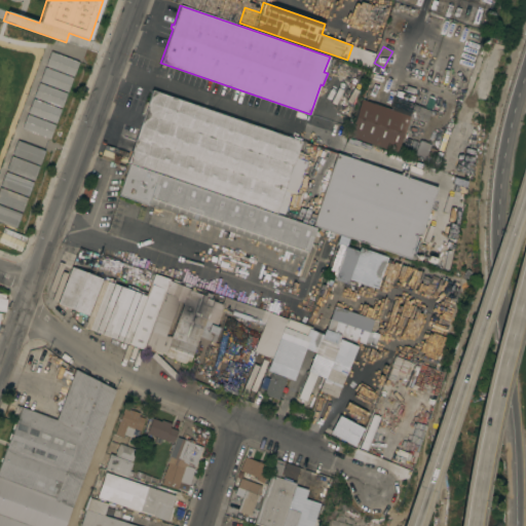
[(22,130),(49,140),(54,123),(55,124),(61,108),(62,108),(77,62),(47,51),(22,130)]
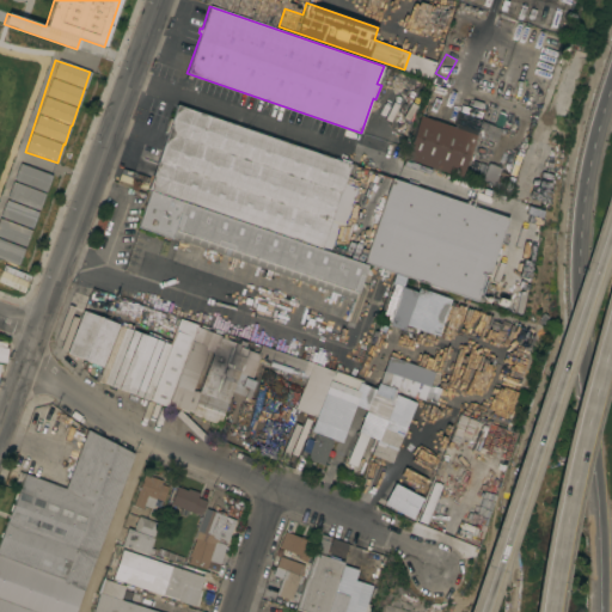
[(422,104),(426,105),(423,114),(408,108),(410,102),(404,101),(410,86),(415,89),(418,80),(429,85),(422,104)]
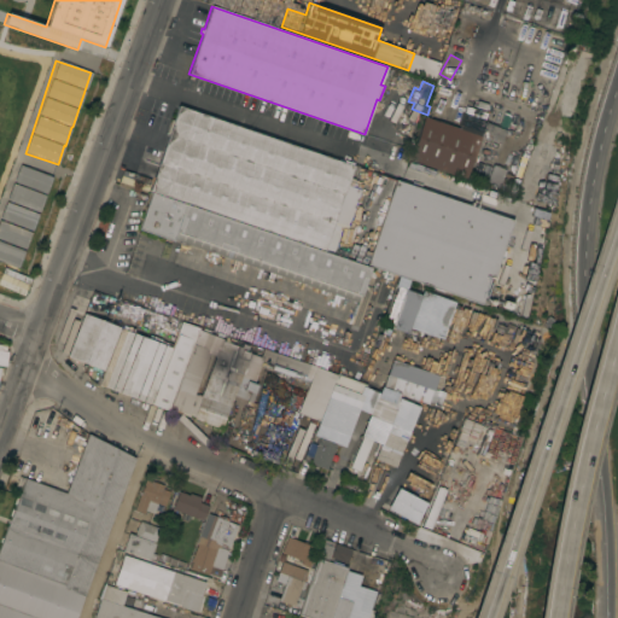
[(354,165),(334,222),(343,225),(333,254),(150,191),(169,134),(167,133),(172,120),(174,120),(179,105),(354,165)]
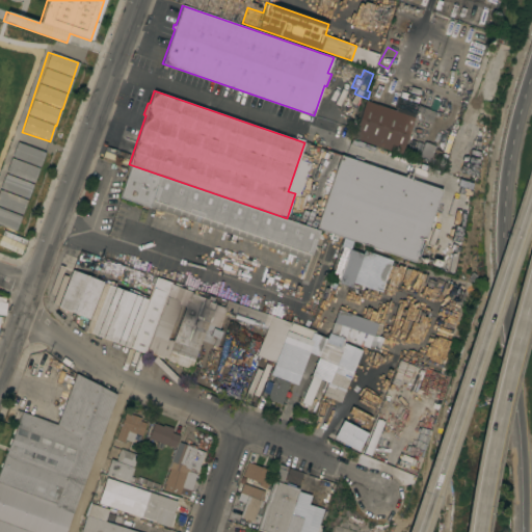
[(352,137),(363,107),(362,106),(363,101),(365,101),(366,100),(394,110),(398,97),(420,104),(420,106),(435,112),(431,123),(414,116),(400,154),(352,137)]
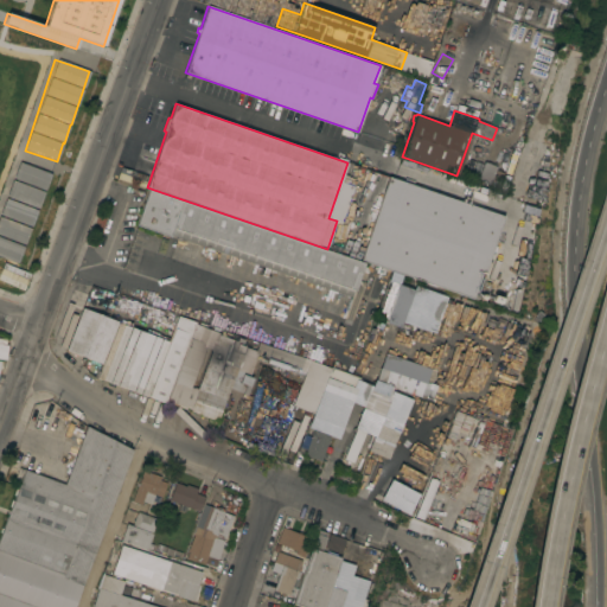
[(490,185),(477,180),(484,161),(497,166),(490,185)]
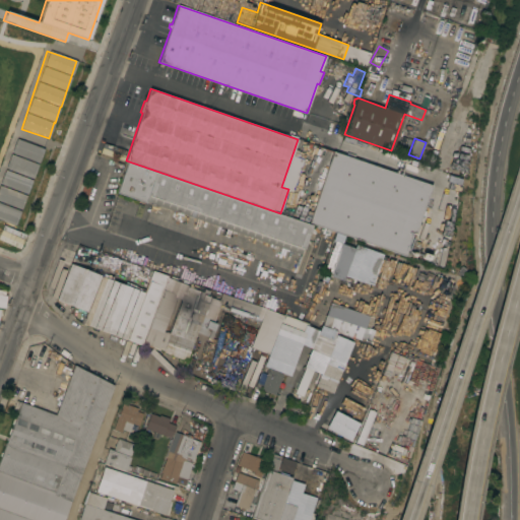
[(10,153),(39,163),(44,148),(15,139),(10,153)]
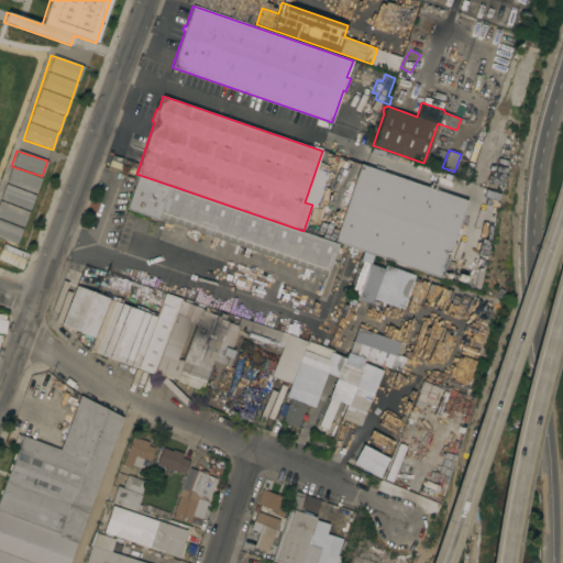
[(467,200),(441,277),(334,241),(361,164),(467,200)]
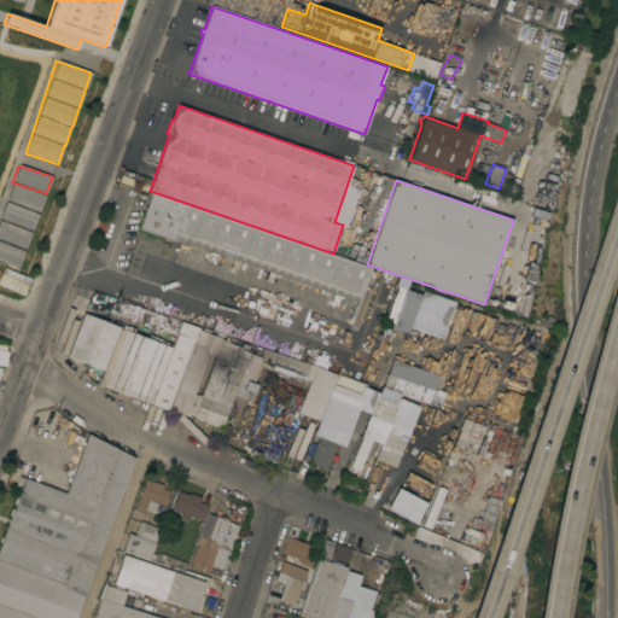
[(6,200),(39,213),(45,196),(12,184),(6,200)]
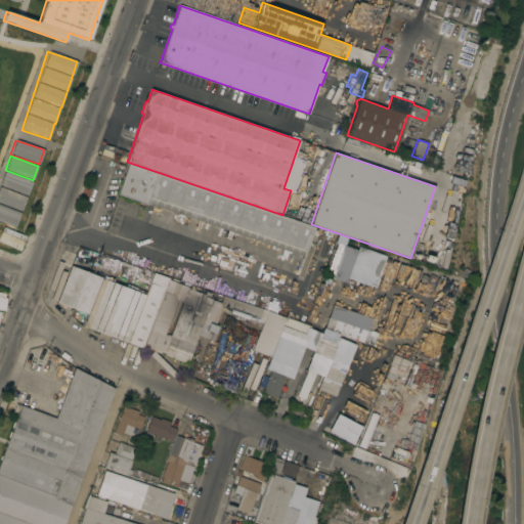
[(314,227),(304,257),(147,203),(146,204),(119,194),(129,164),(314,227)]
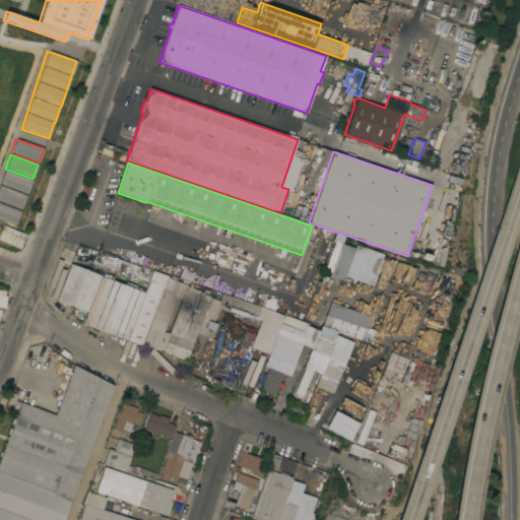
[(0,202),(21,209),(26,195),(31,180),(4,170),(0,181),(0,202)]
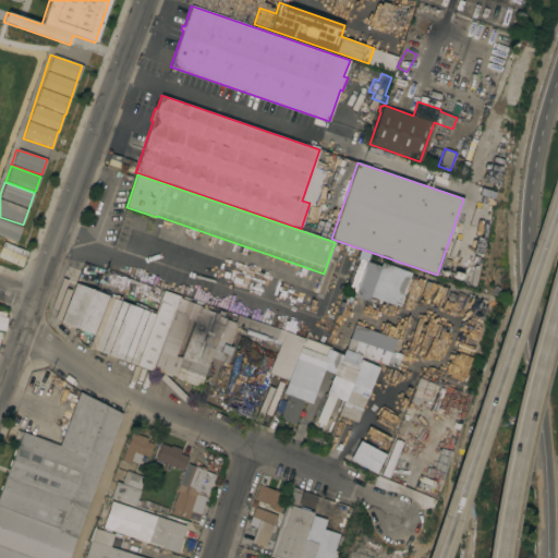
[(0,235),(16,242),(22,227),(0,217),(0,235)]
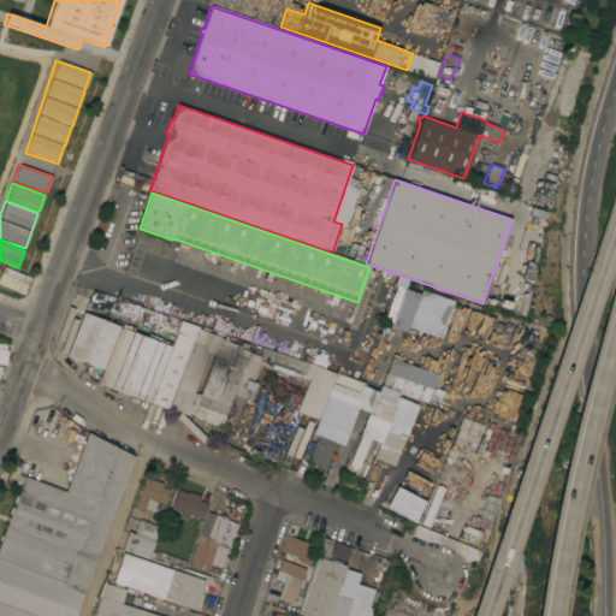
[(452,302),(394,284),(381,325),(406,332),(407,329),(442,338),(452,302)]
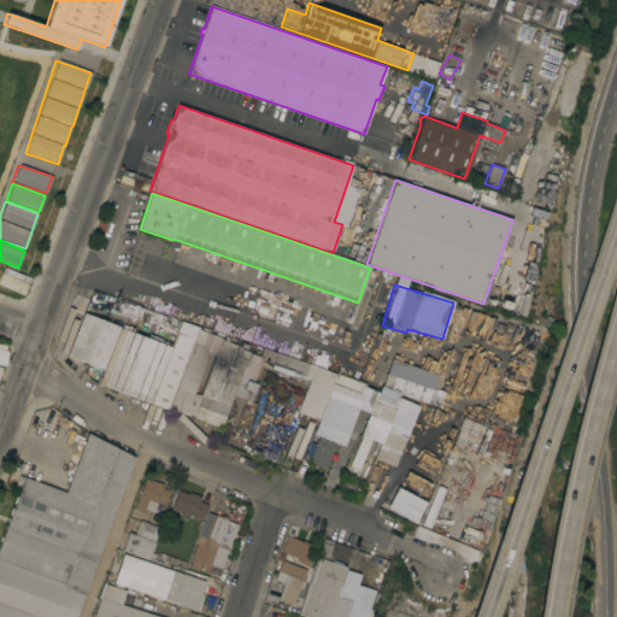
[(498,301),(499,300),(504,301),(503,303),(530,313),(527,322),(493,309),(497,301),(498,301)]
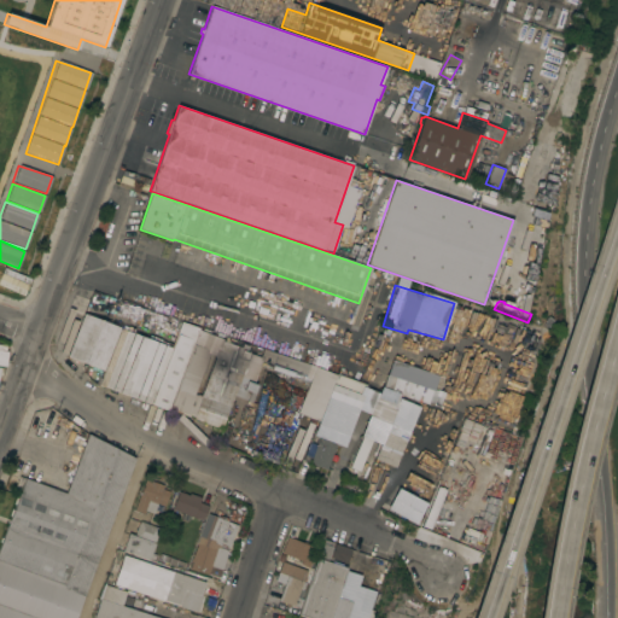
[(103,369),(66,356),(83,314),(120,327),(103,369)]
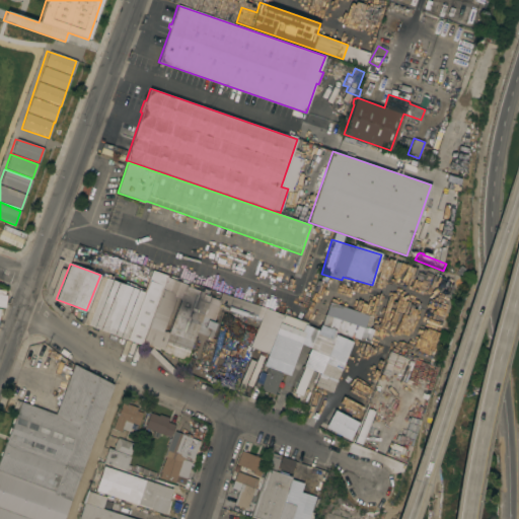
[(141,345),(80,322),(83,316),(86,317),(101,276),(144,292),(152,270),(167,276),(141,345)]
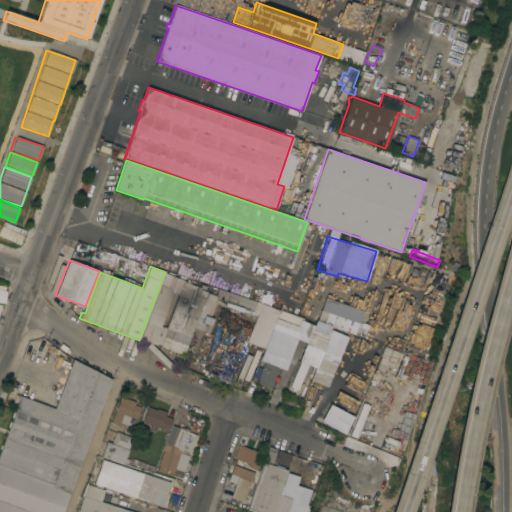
[(199,312),(182,358),(174,356),(176,353),(171,351),(170,353),(167,352),(167,354),(159,352),(161,347),(159,347),(180,293),(161,286),(165,275),(166,275),(168,271),(200,284),(200,283),(208,286),(199,312)]
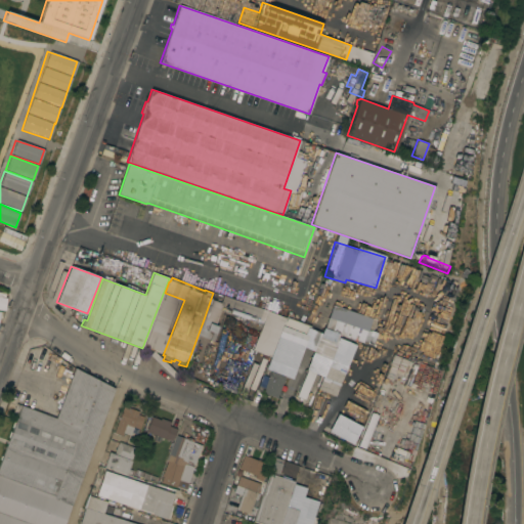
[(223,296),(213,322),(204,319),(213,293),(223,296)]
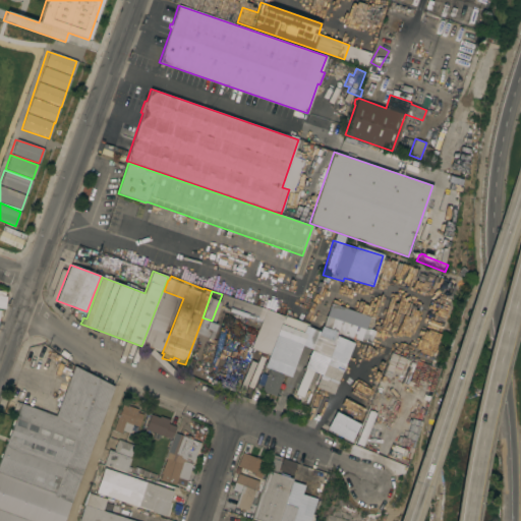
[(177,310),(159,304),(163,293),(181,299),(177,310)]
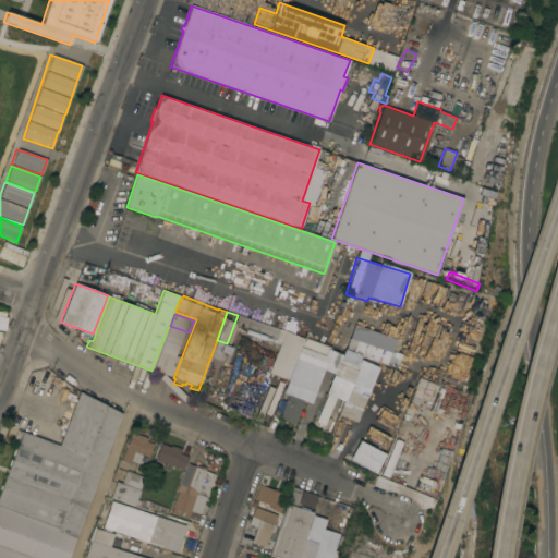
[(400,354),(391,352),(396,338),(352,327),(346,353),(397,366),(400,354)]
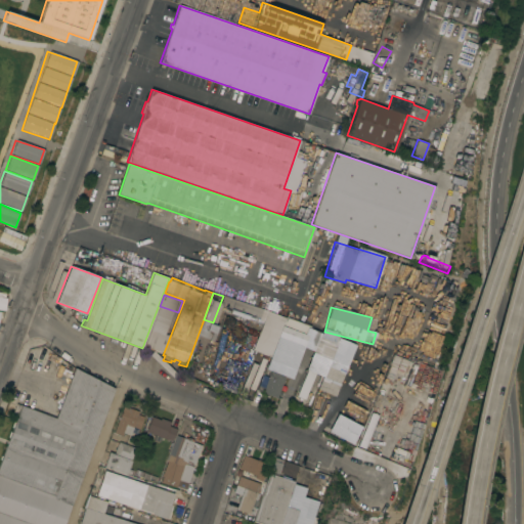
[(354,344),(337,338),(330,359),(311,353),(296,396),(304,399),(313,374),(322,377),(329,361),(346,367),(354,344)]
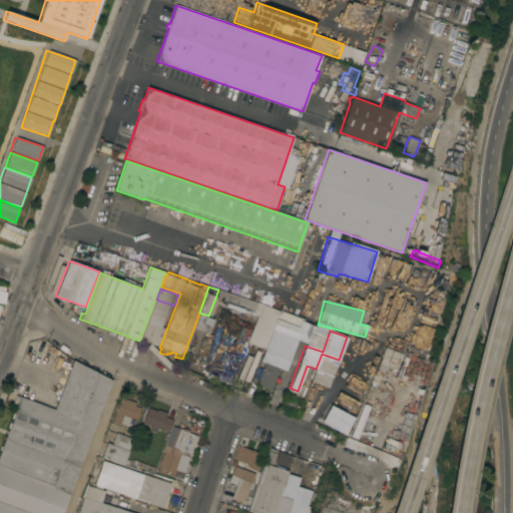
[(271,336),(284,342),(274,367),(260,361),(271,336)]
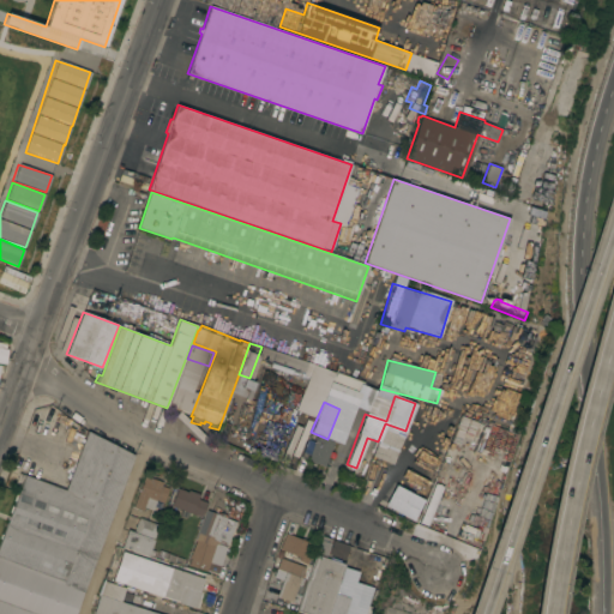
[(453,420),(431,413),(410,474),(434,482),(453,420)]
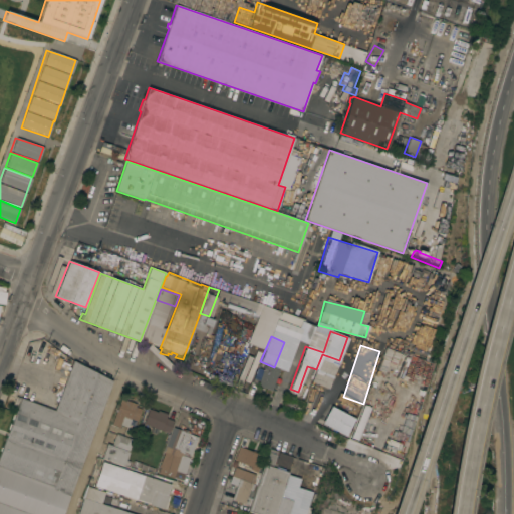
[(237,381),(225,376),(233,358),(244,363),(237,381)]
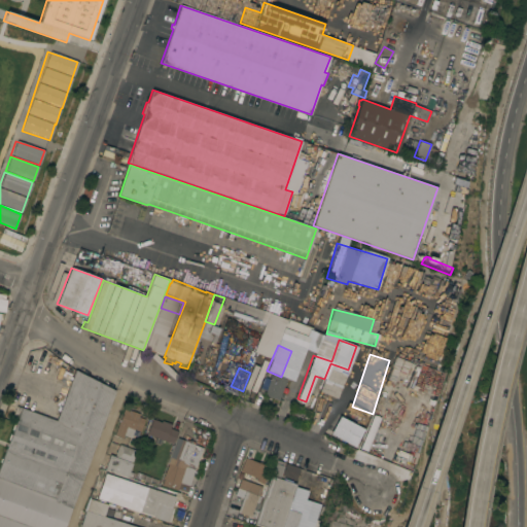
[(0,464),(1,462),(0,462),(0,458),(2,459),(9,441),(7,440),(9,434),(11,434),(13,430),(11,429),(13,424),(15,424),(22,408),(56,421),(75,370),(115,391),(72,507),(0,481),(0,464)]
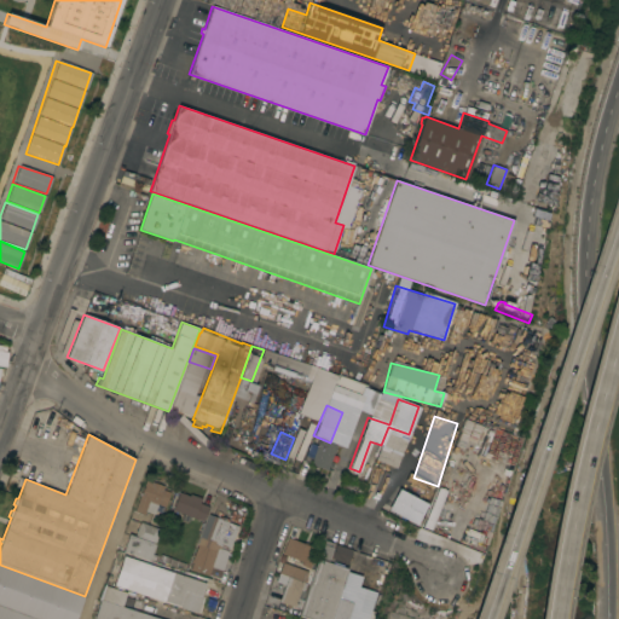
[(319,439),(336,445),(327,470),(310,464),(319,439)]
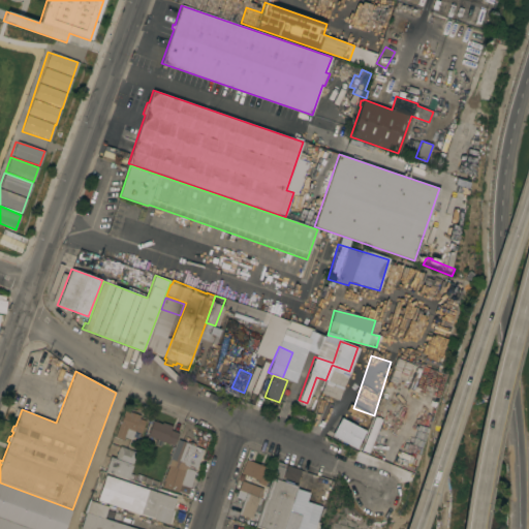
[(125,410),(141,415),(139,418),(146,421),(141,433),(134,431),(131,440),(124,437),(123,440),(115,437),(125,410)]
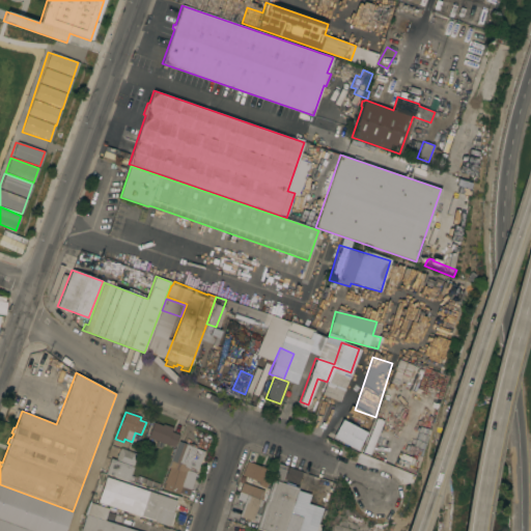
[(357,450),(365,432),(340,420),(332,438),(357,450)]
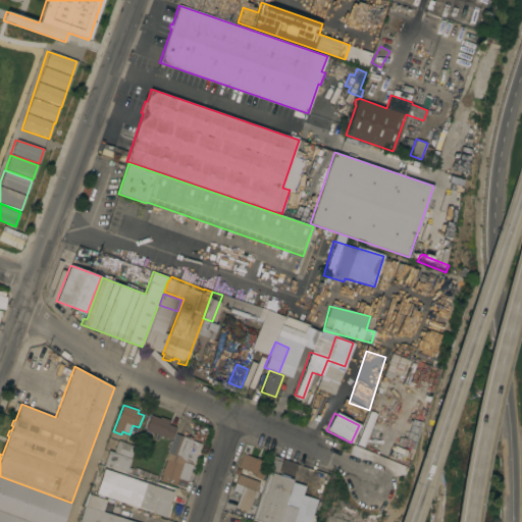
[(146,430),(151,415),(160,418),(160,417),(169,420),(168,424),(176,427),(171,439),(146,430)]
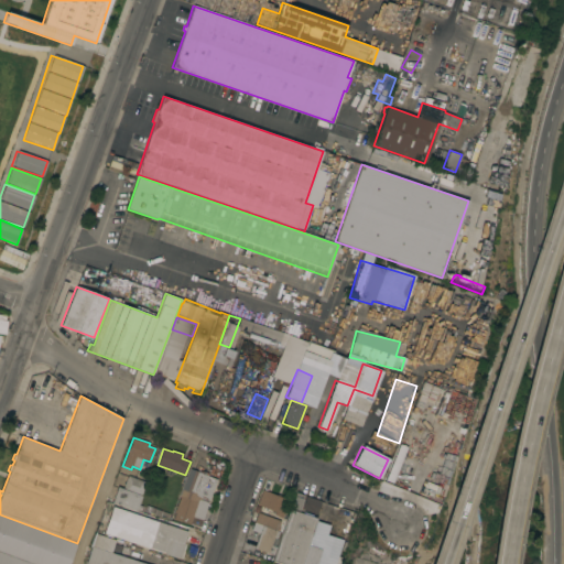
[(206,499),(204,498),(202,503),(191,499),(193,494),(190,491),(197,472),(214,479),(206,499)]
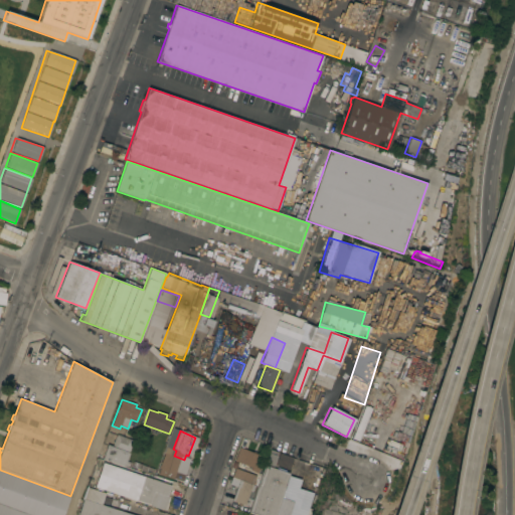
[(103,459),(108,445),(113,447),(117,435),(134,441),(125,467),(103,459)]
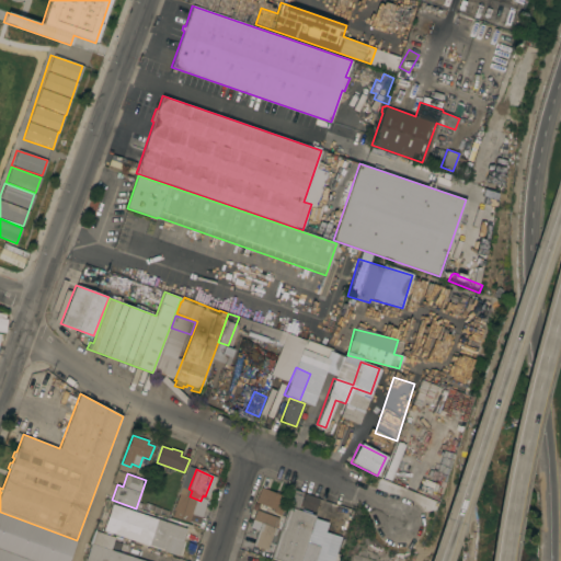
[(283,495),(279,504),(284,505),(281,515),(272,512),(274,510),(255,502),(261,488),(283,495)]
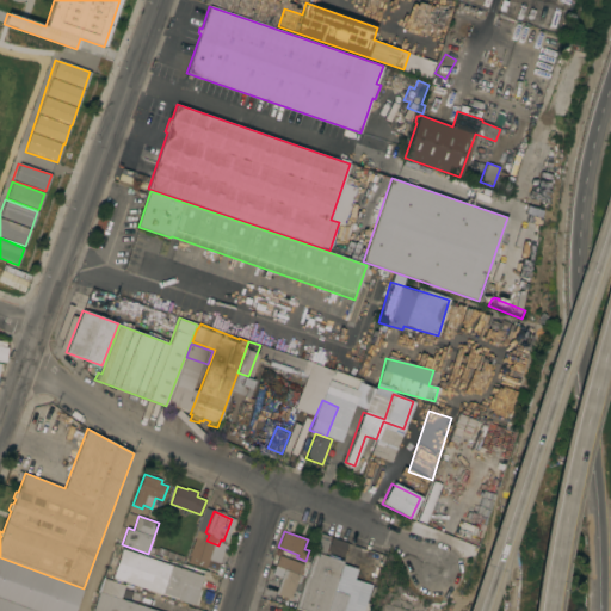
[(326,610),(306,610),(295,608),(320,532),(329,536),(327,541),(328,541),(325,551),(326,551),(331,537),(347,542),(343,559),(338,557),(337,560),(343,561),(333,590),(326,610)]
